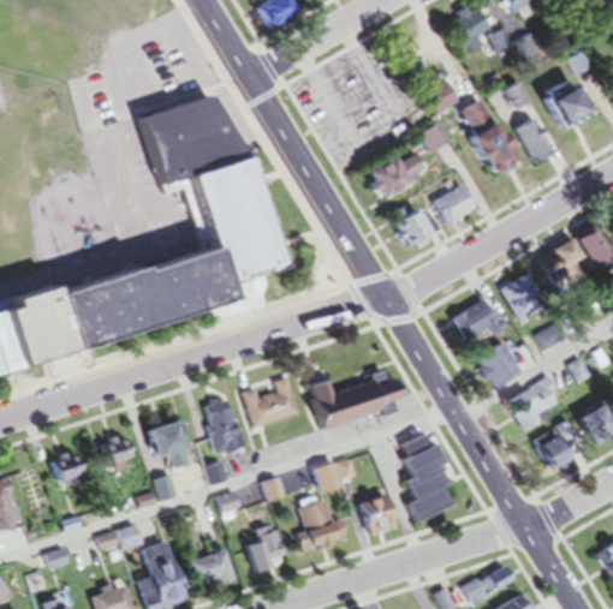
[(303,13),(293,0),(272,0),(262,6),(277,29),(303,13)]
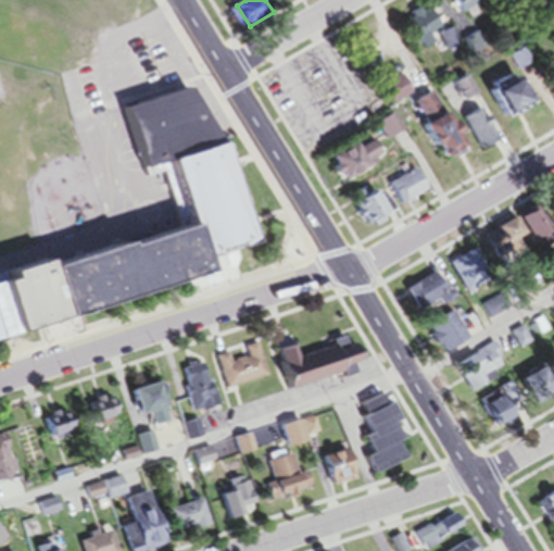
[(455,0),(457,12),(489,8),(487,0),(455,0)]
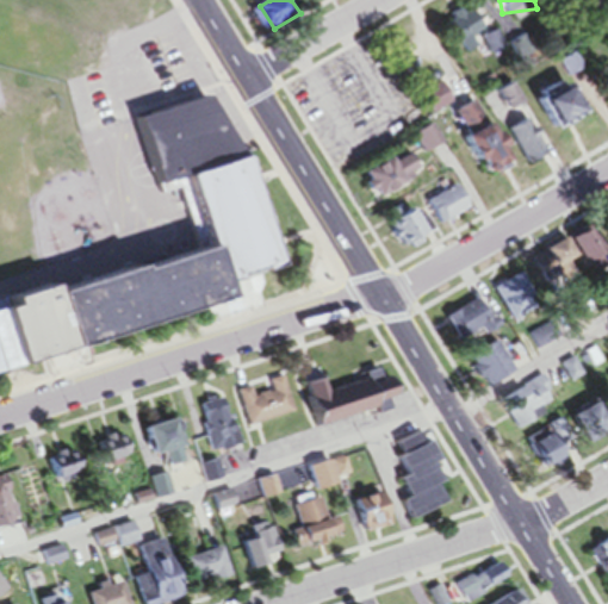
[(486,24),(465,4),(447,22),(467,43),(486,24)]
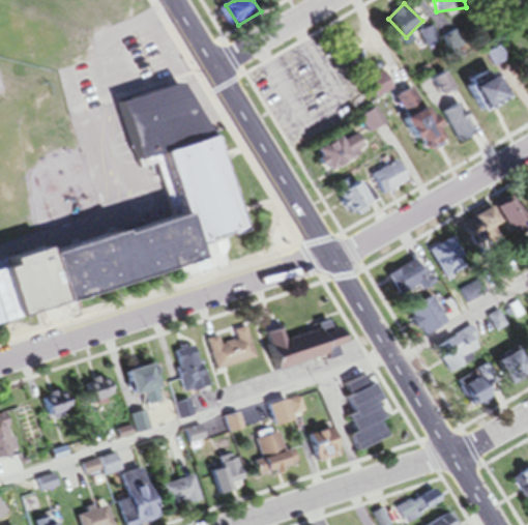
[(515,95),(500,64),(465,81),(480,112),(515,95)]
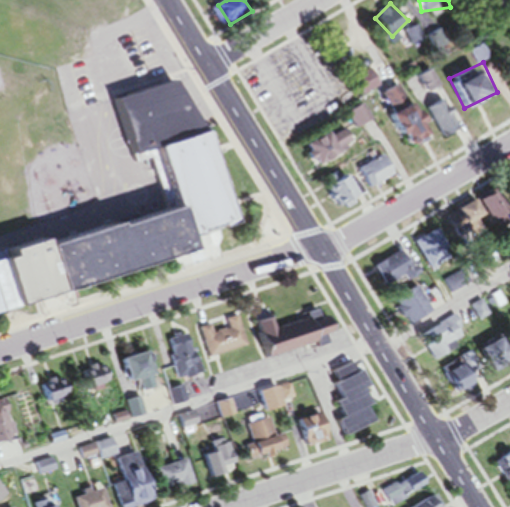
[(369,90),(380,80),(370,68),(359,78),(369,90)]
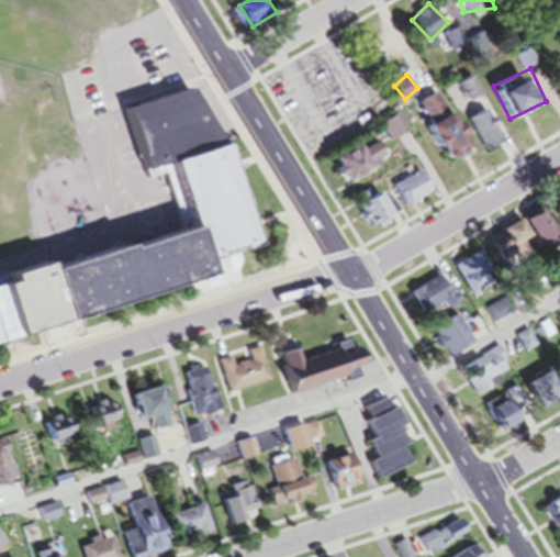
[(0,338),(227,278),(222,256),(260,245),(217,86),(129,110),(147,177),(170,171),(187,231),(25,274),(26,279),(0,286),(0,338)]
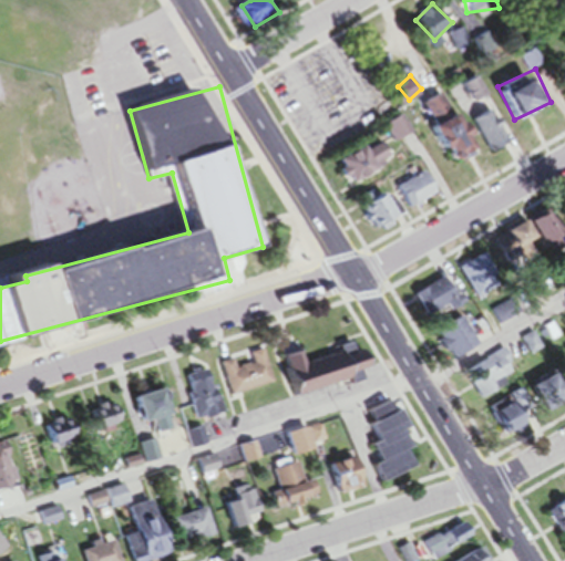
[(489,146),(504,138),(489,110),(473,117),(489,146)]
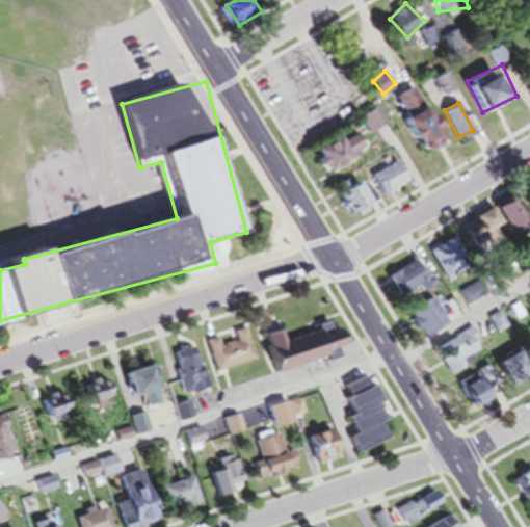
[(417,117),(433,149),(451,139),(441,121),(436,124),(429,110),(417,117)]
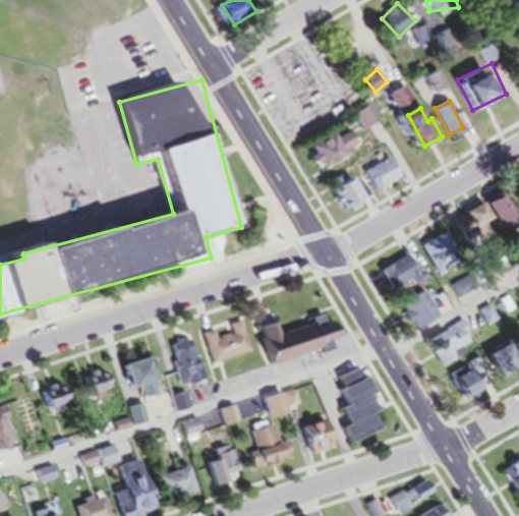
[(327,166),(363,145),(353,126),(315,148),(327,166)]
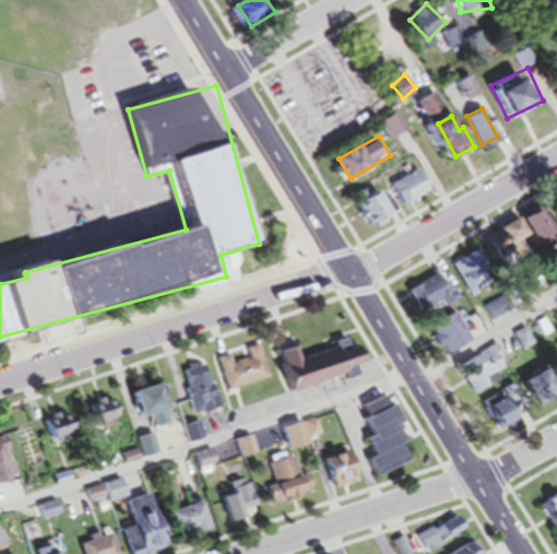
[(383,203),(382,190),(359,192),(362,219),(393,215),(392,202),(383,203)]
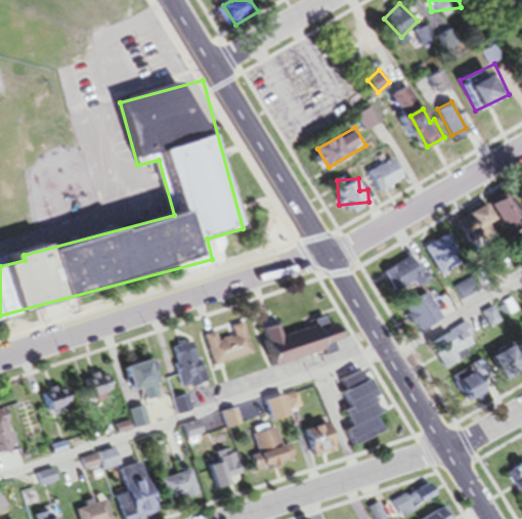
[(472,212),(481,228),(498,219),(490,203),(472,212)]
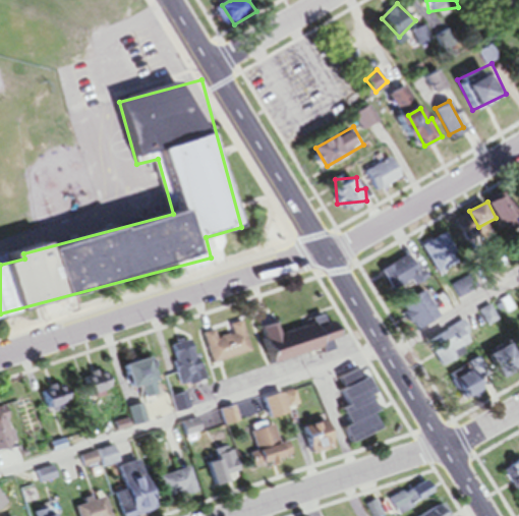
[(440,273),(461,261),(444,232),(423,244),(440,273)]
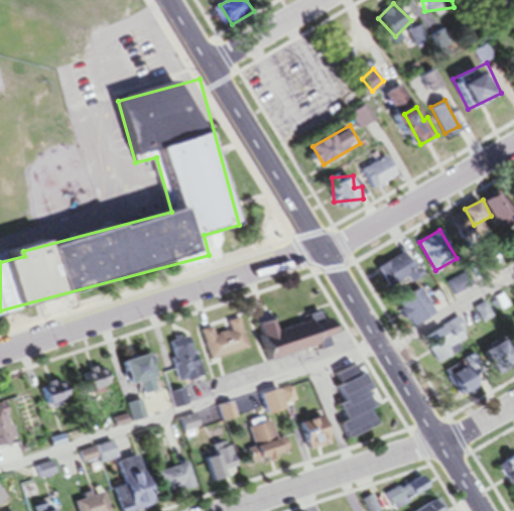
[(379,267),(391,287),(416,272),(404,252),(379,267)]
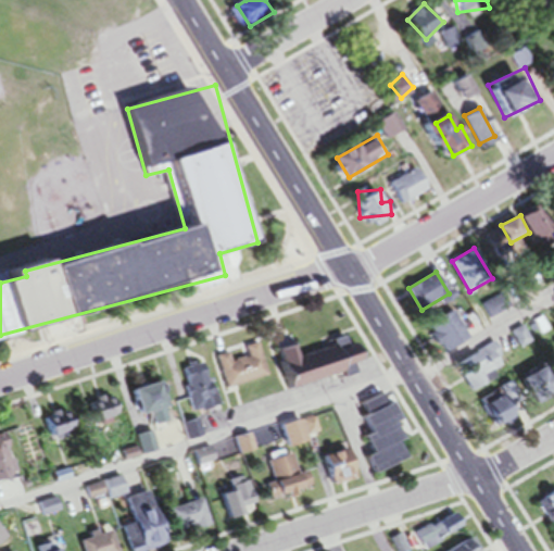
[(435,318),(443,349),(469,341),(461,312),(435,318)]
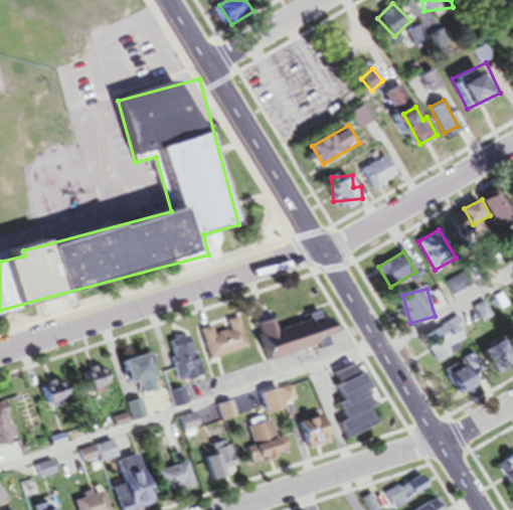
[(494,317),(487,301),(474,306),(481,323),(494,317)]
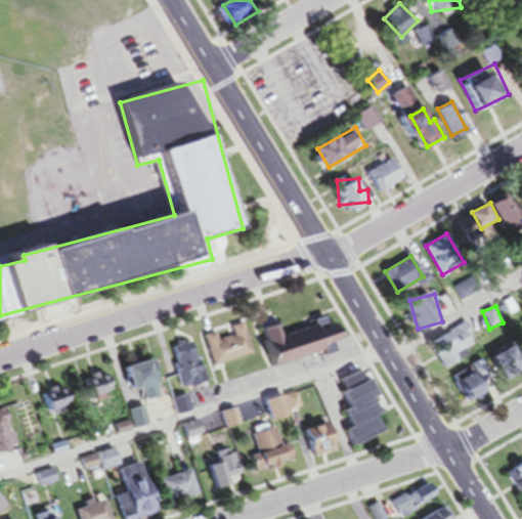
[(270,365),(349,339),(343,321),(333,325),(329,312),(285,327),(283,321),(259,330),(270,365)]
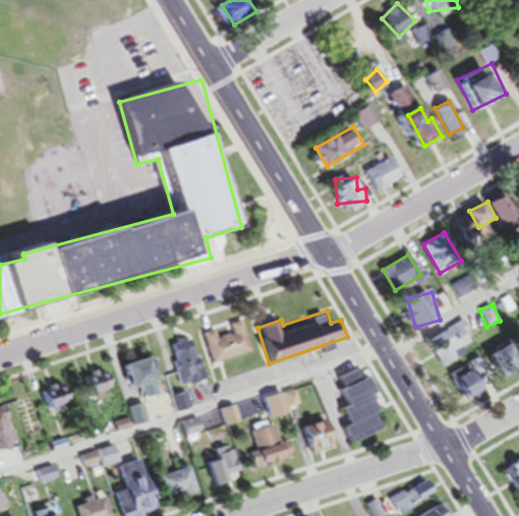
[(429,338),(443,364),(458,356),(454,349),(472,340),(463,321),(429,338)]
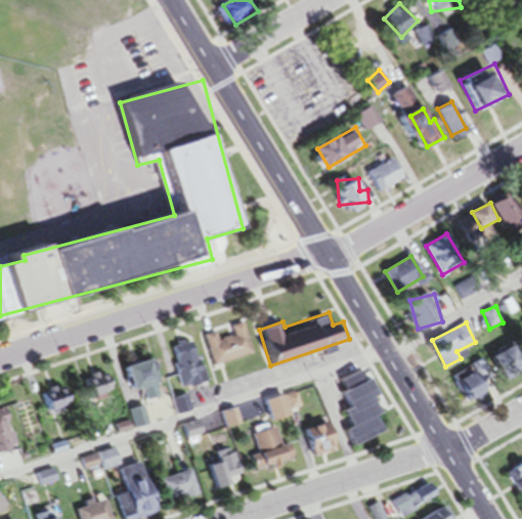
[(255,352),(248,323),(232,328),(234,334),(221,337),(219,331),(207,334),(215,363),(255,352)]
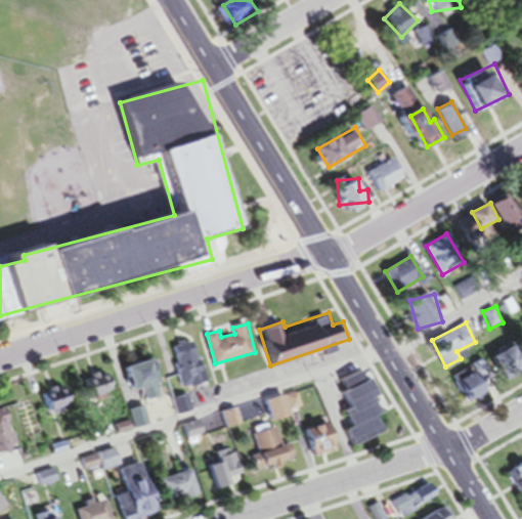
[(198,341),(176,346),(183,380),(205,376),(198,341)]
